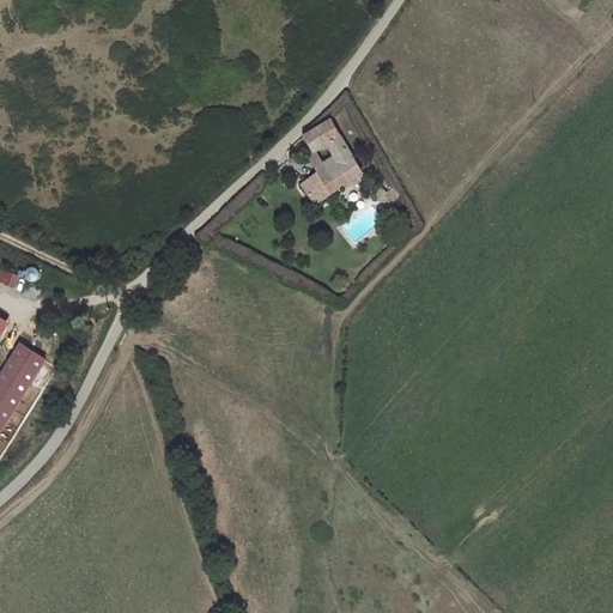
[(332,120),(305,137),(315,151),(315,152),(328,144),(339,163),(327,171),(321,175),(320,173),(303,186),(316,205),(363,174),(332,120)]
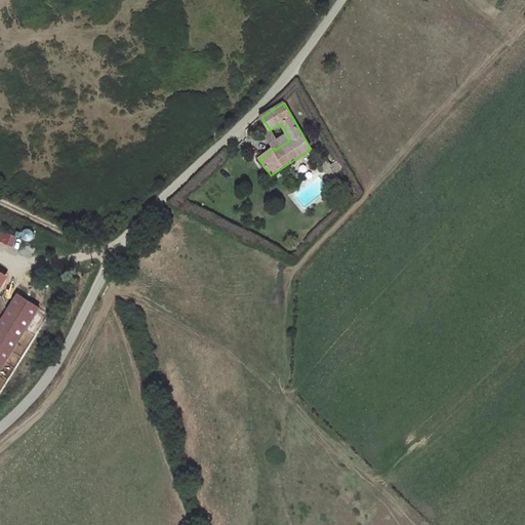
[(274,148),(275,150),(280,147),(270,130),(270,129),(264,133),(274,148)]
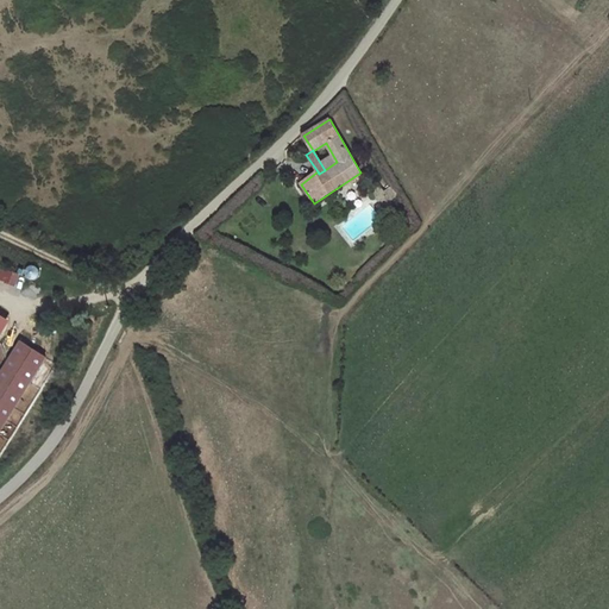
[(384,192),(378,184),(375,193),(377,200),(387,212),(394,206),(393,206),(390,205),(389,203),(388,202),(387,201),(387,200),(387,199),(387,198),(388,195),(384,192)]
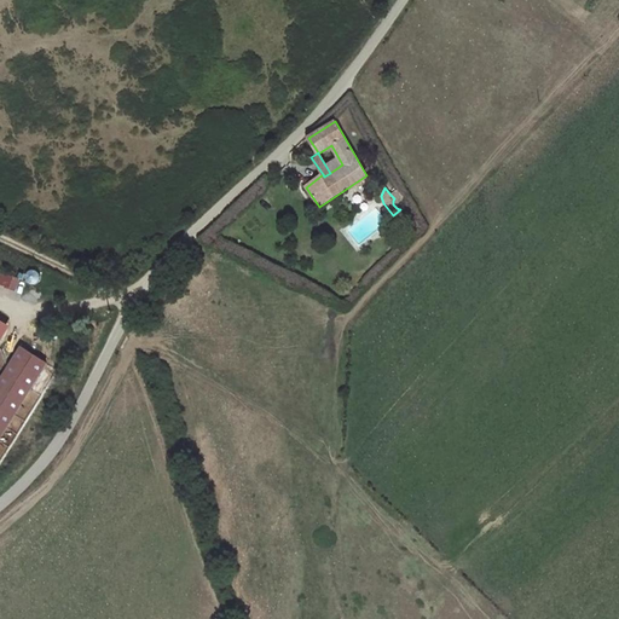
[(398,189),(391,195),(394,198),(393,201),(393,202),(393,203),(393,204),(394,206),(395,207),(397,208),(399,209),(400,209),(400,208),(404,198),(398,189)]
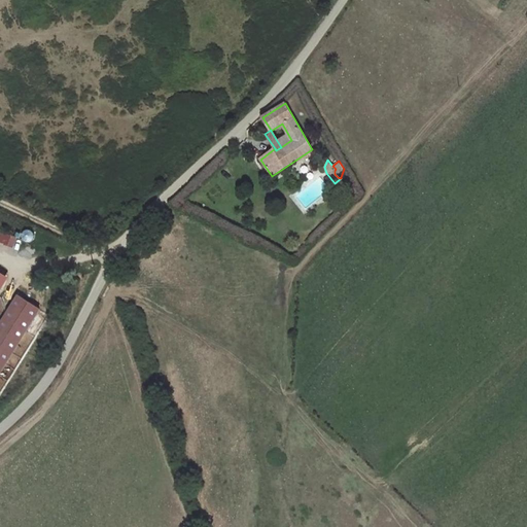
[(18,296),(0,324),(0,374),(40,310),(18,296)]
